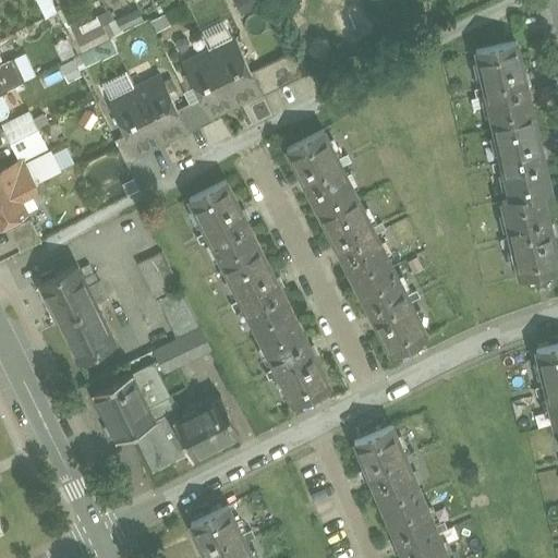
[(32,0),(40,17),(51,12),(45,0),(32,0)]
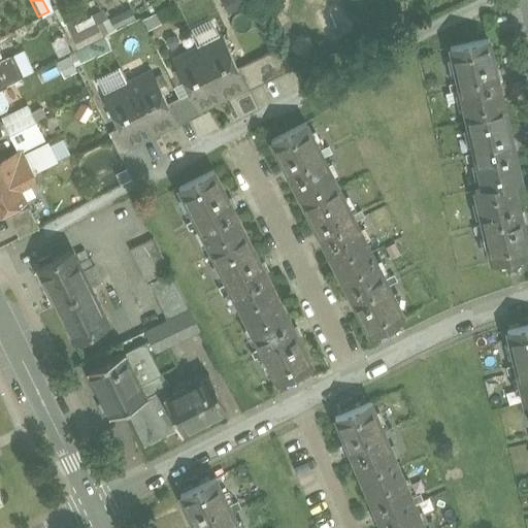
[(223,34),(199,45),(224,97),(248,86),(249,86),(239,66),(223,34)]
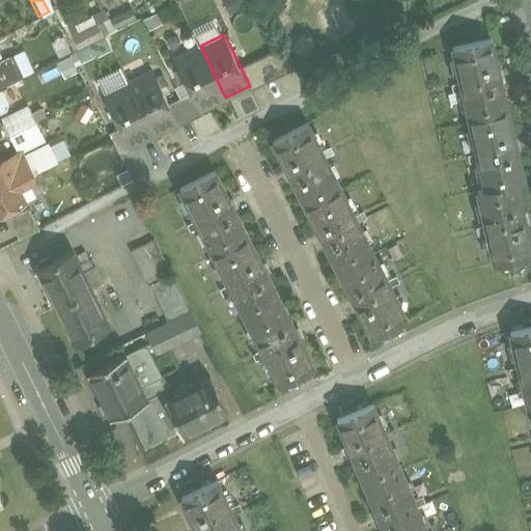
[(524,180),(491,37),(454,46),(463,81),(452,84),(454,90),(464,87),(479,152),(470,155),(471,161),(480,159),(487,188),(479,189),(487,225),(478,227),(479,234),(490,232),(496,262),(530,254),(530,246),(516,182),(524,180)]
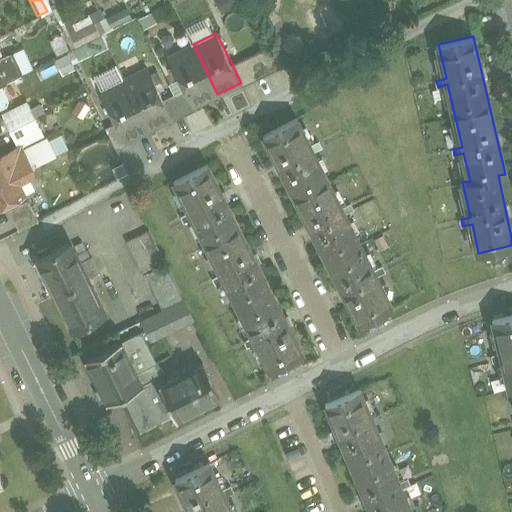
[(193,44),(169,56),(185,88),(194,106),(195,105),(217,94),(193,44)]
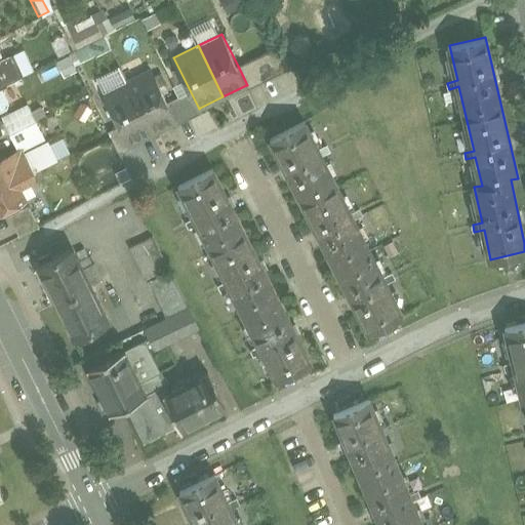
[(292,67),(281,45),(270,50),(281,72),(292,67)]
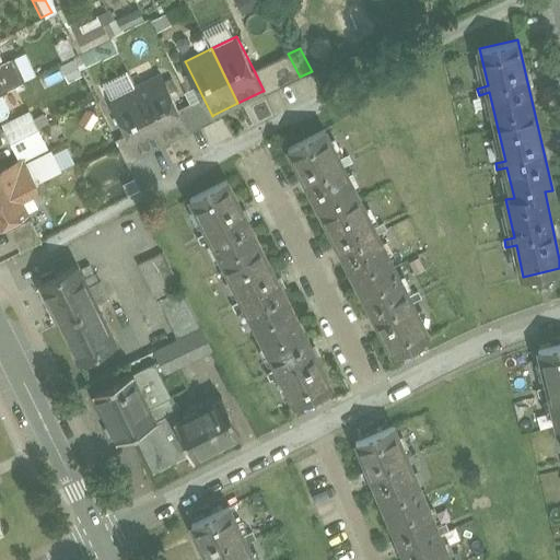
[(288,54),(277,59),(288,82),(300,77),(288,54)]
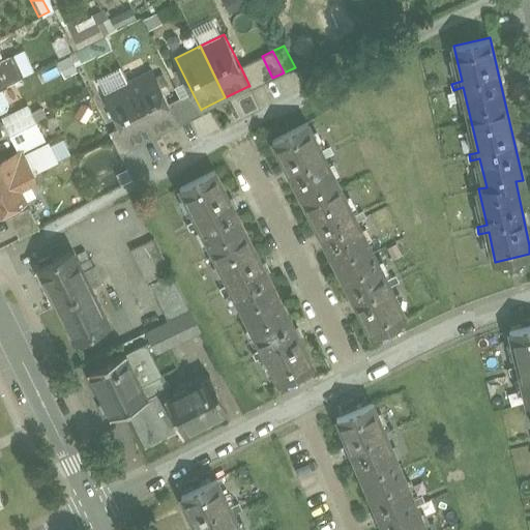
[(12,56),(0,62),(0,89),(8,86),(23,78),(12,56)]
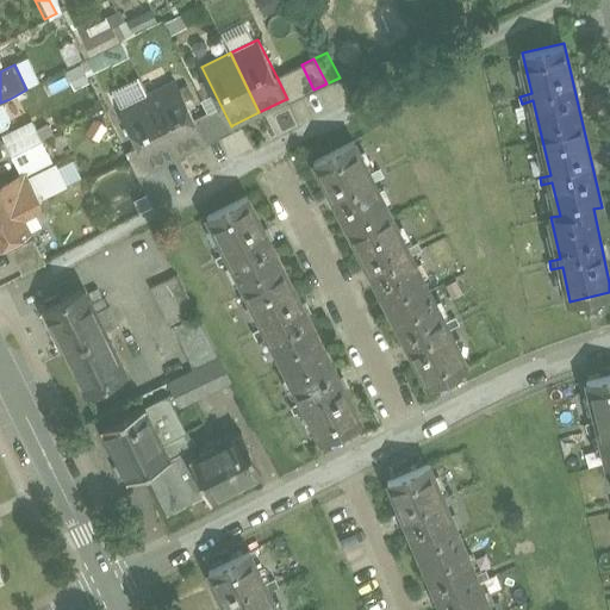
[(313,89),(302,64),(288,70),(302,97),(313,89)]
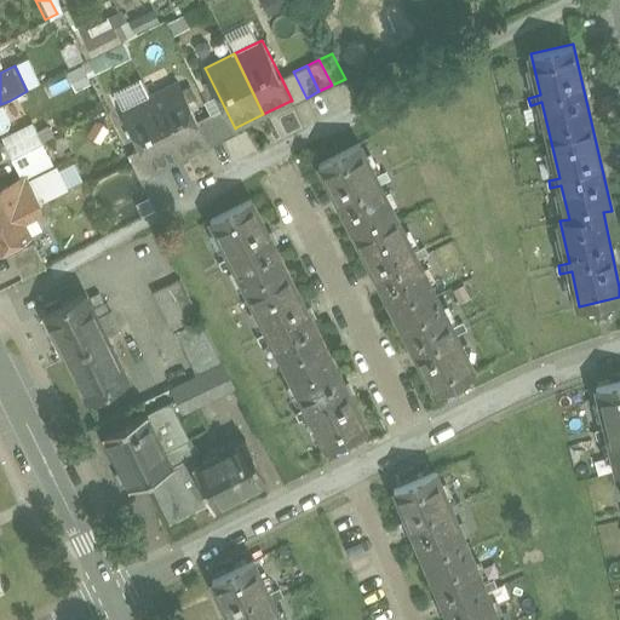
[(306,98),(293,72),(281,78),(292,101),(291,101),(292,104),(306,98)]
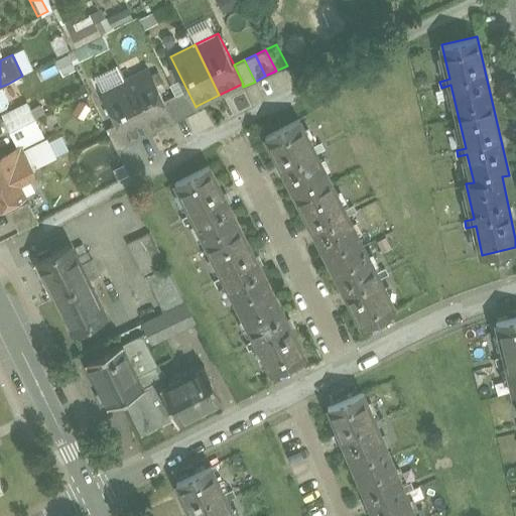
[(111,67),(88,76),(93,90),(116,80),(111,67)]
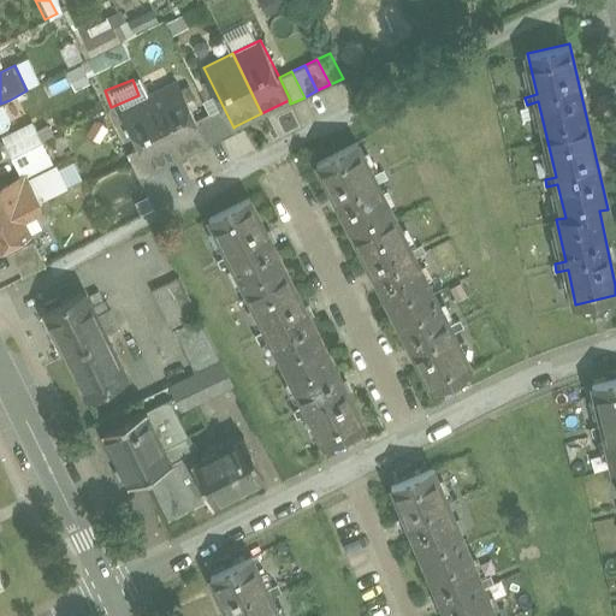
[(197,119),(178,81),(150,95),(179,155),(207,142),(208,142),(197,119)]
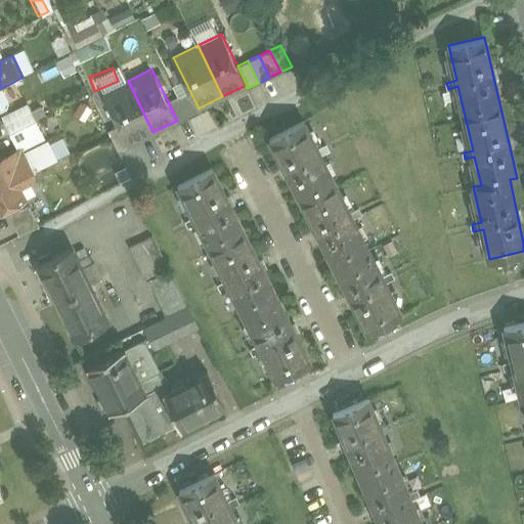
[(153,132),(128,81),(104,92),(120,125),(129,144),(130,143),(153,132)]
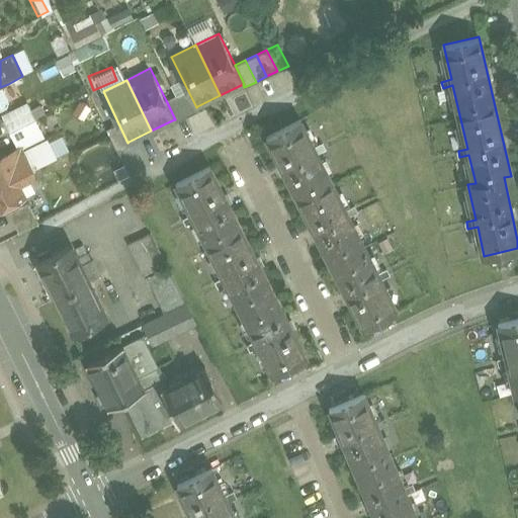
[(2,87),(0,88),(0,110),(8,106),(9,101),(2,87)]
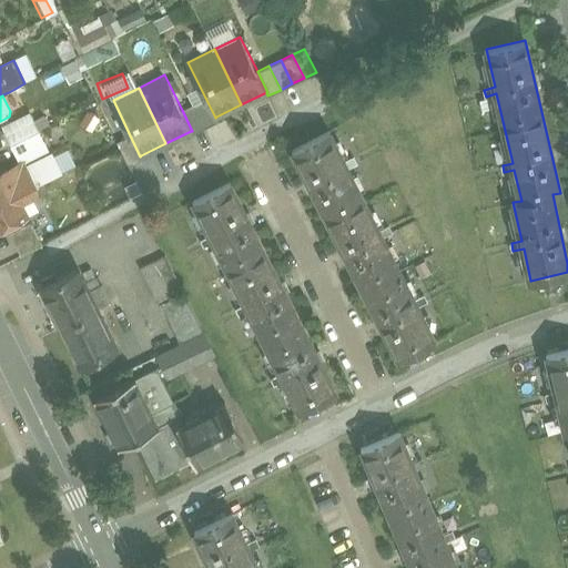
[(205,98),(194,103),(205,128),(219,121),(216,117),(215,118),(205,98)]
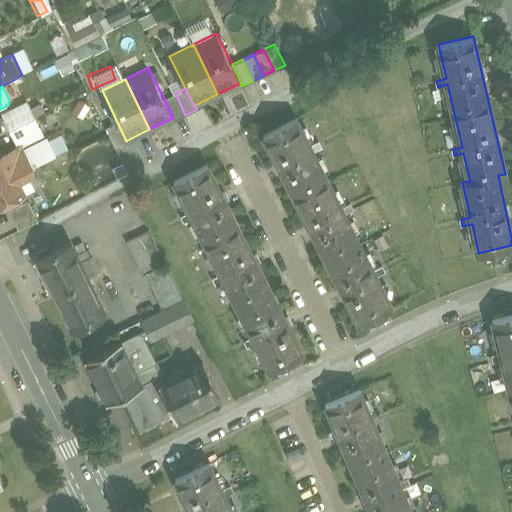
[(185,115),(175,93),(164,99),(173,118),(172,118),(173,121),(185,115)]
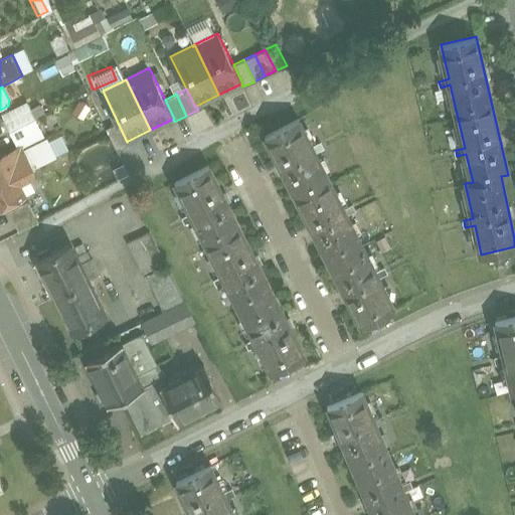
[(46,113),(41,102),(31,107),(36,118),(46,113)]
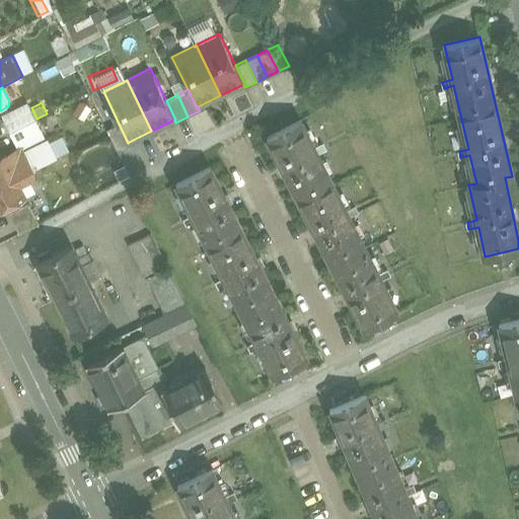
[(29,105),(5,118),(11,131),(11,132),(36,119),(31,107),(29,105)]
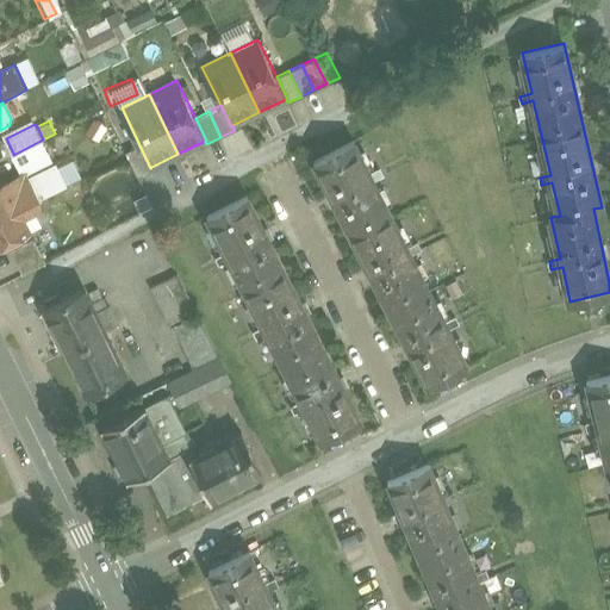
[(43,139),(13,155),(22,170),(51,156),(43,139)]
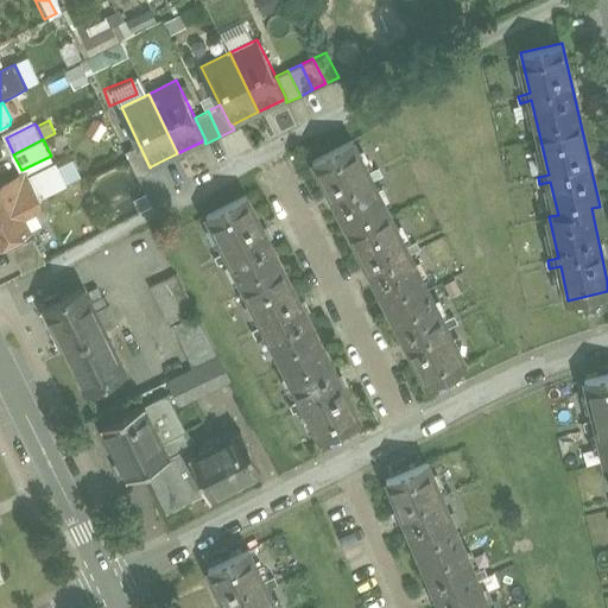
[(464,365),(353,146),(354,145),(353,144),(312,164),(312,165),(315,165),(330,195),(328,196),(329,197),(330,197),(335,204),(333,204),(334,207),(335,206),(368,268),(366,270),(367,271),(368,270),(373,277),(371,278),(372,279),(373,279),(405,340),(404,341),(404,343),(406,342),(410,350),(409,350),(410,353),(411,352),(426,384),(425,384),(426,386),(466,365),(466,363),(464,365)]
